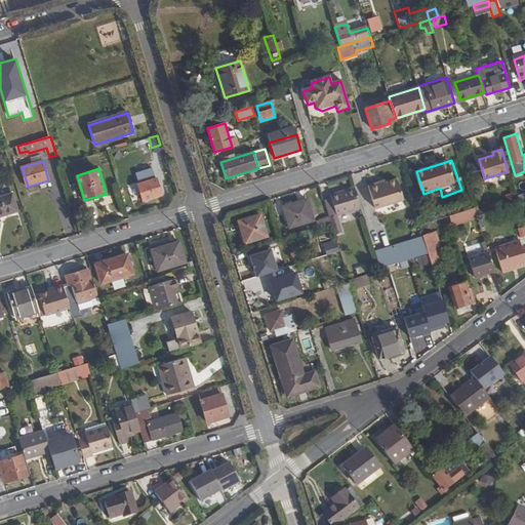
[(151,169),(136,174),(138,184),(137,184),(143,200),(160,195),(156,178),(154,179),(151,169)]
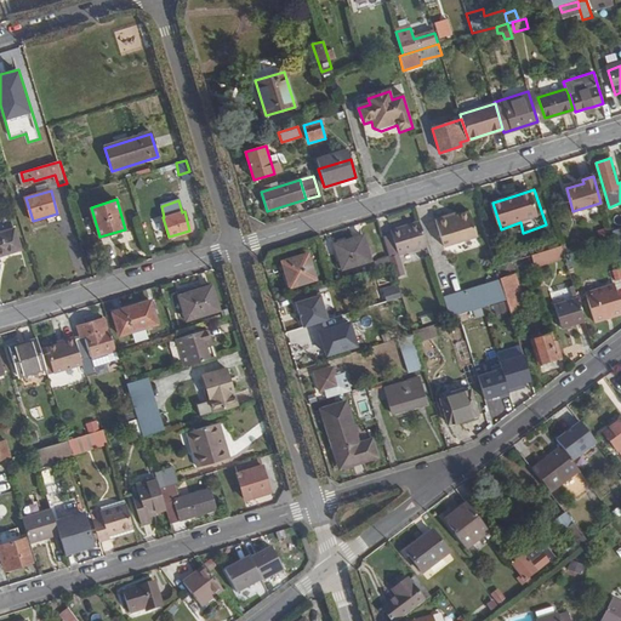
[(448,216),(434,220),(443,246),(477,235),(468,211),(455,216),(448,218),(448,216)]
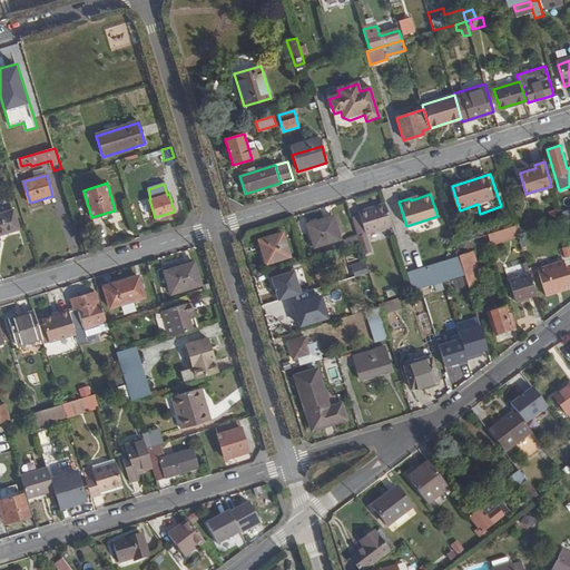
[(357,236),(392,226),(384,203),(359,210),(360,215),(352,217),(357,236)]
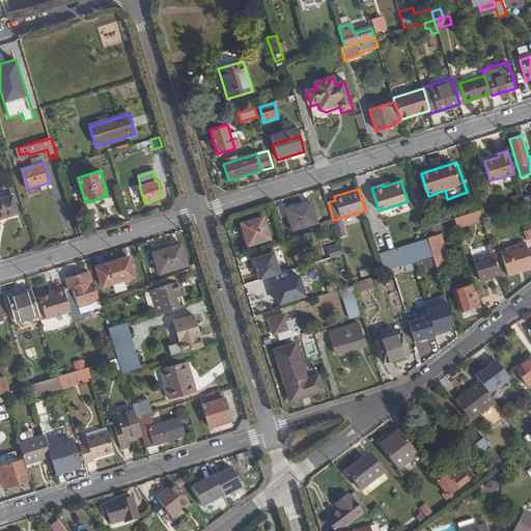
[(0,218),(18,213),(12,195),(0,198),(0,218)]
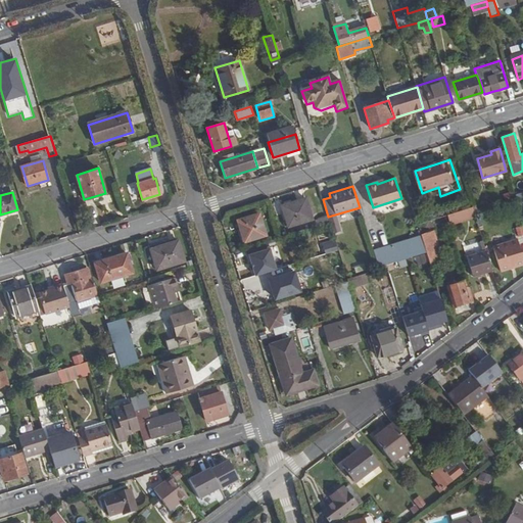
[(305,199),(282,206),(288,228),(312,220),(305,199)]
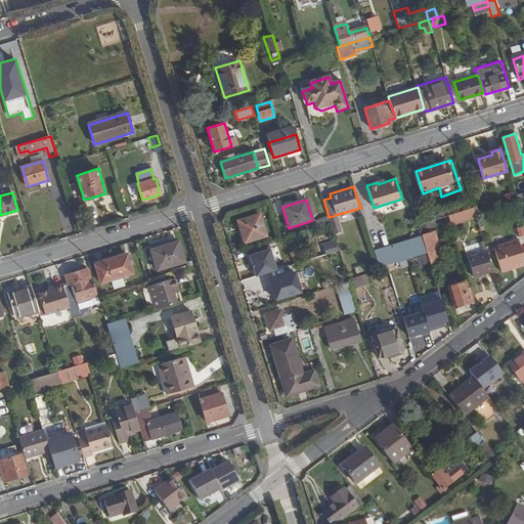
[(449,214),(452,225),(457,224),(457,222),(477,216),(476,215),(474,206),(449,214)]
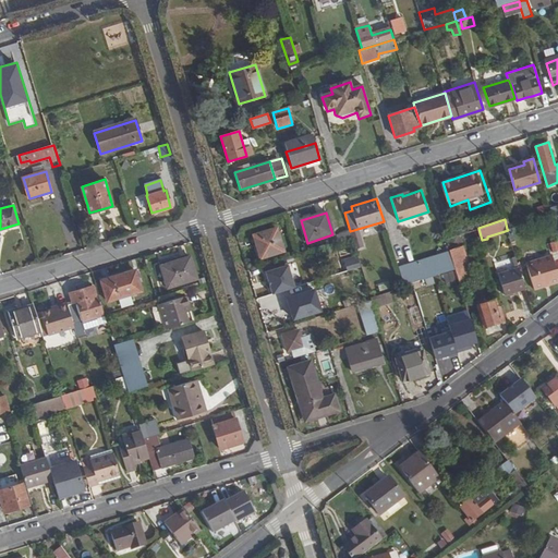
[(455,269),(459,282),(472,278),(462,245),(482,240),(478,228),(446,238),(450,254),(455,269)]
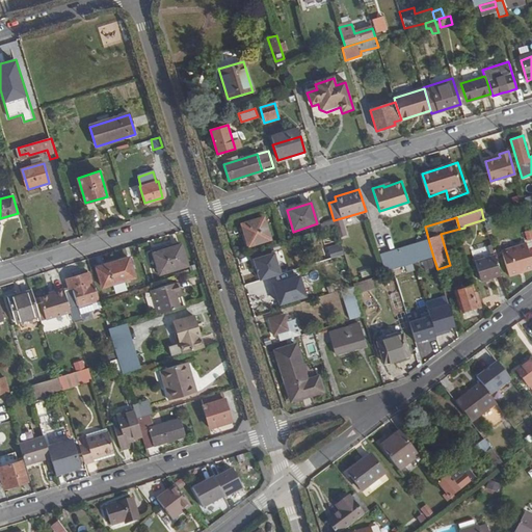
[(263,218),(241,224),(248,245),(269,239),(263,218)]
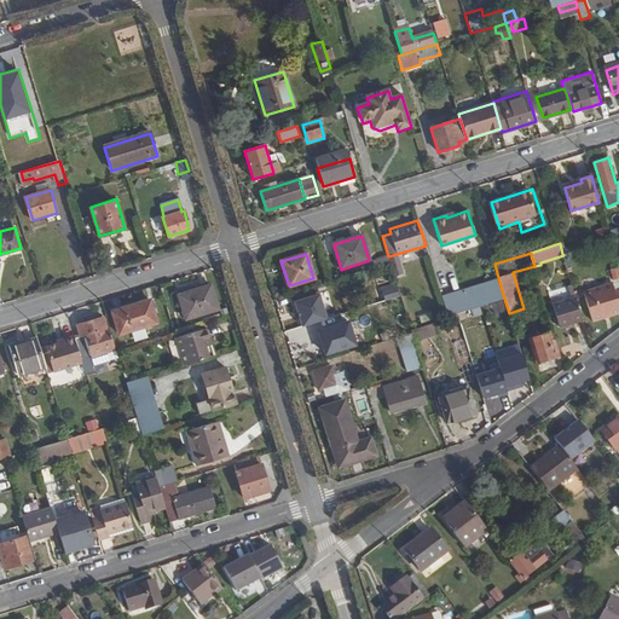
[(374,261),(375,268),(388,265),(386,258),(374,261)]
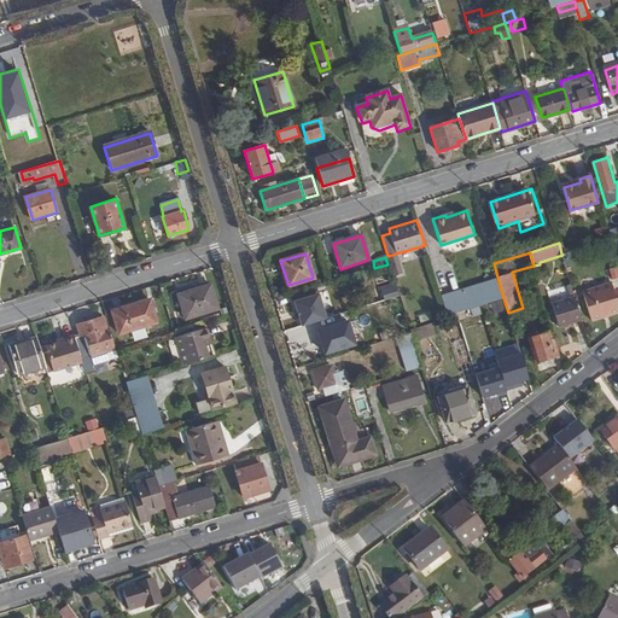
[(472,289),(478,305),(503,298),(499,281),(472,289)]
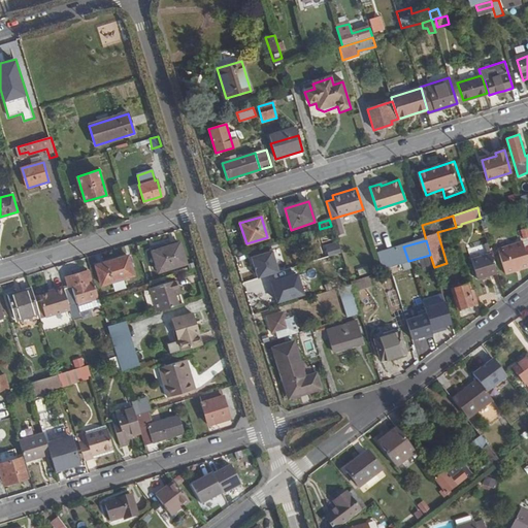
[(326,244),(328,257),(341,254),(339,241),(326,244)]
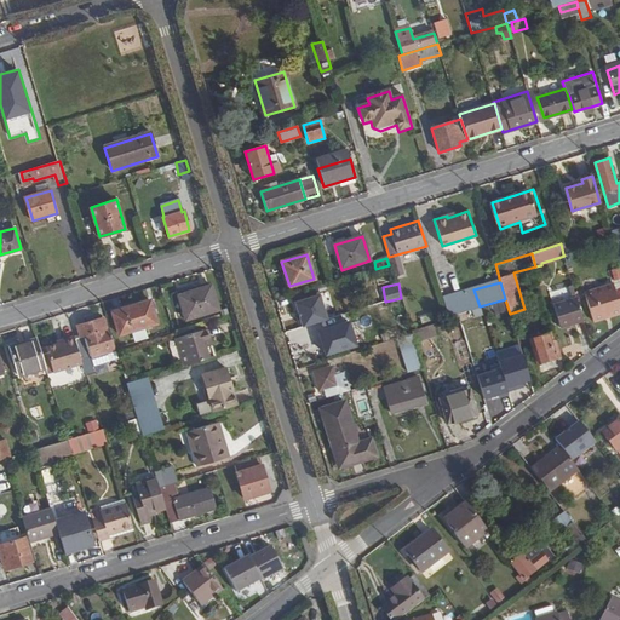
[(619,308),(613,283),(584,292),(593,321),(619,311),(619,308)]
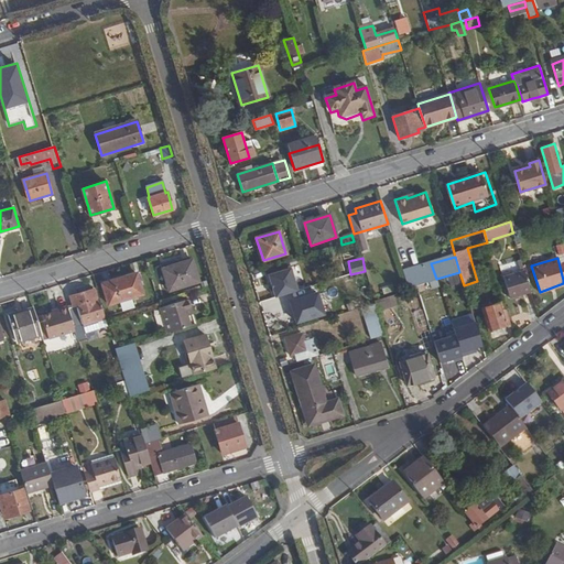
[(192,259),(163,268),(170,289),(199,280),(192,259)]
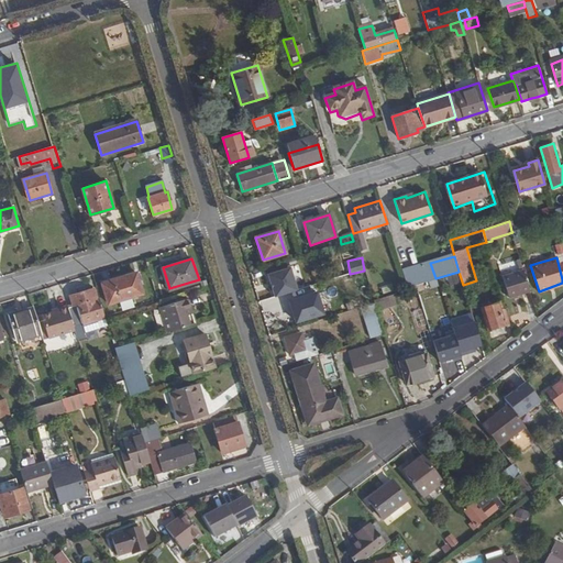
[(521,262),(500,266),(503,275),(523,269),(521,262)]
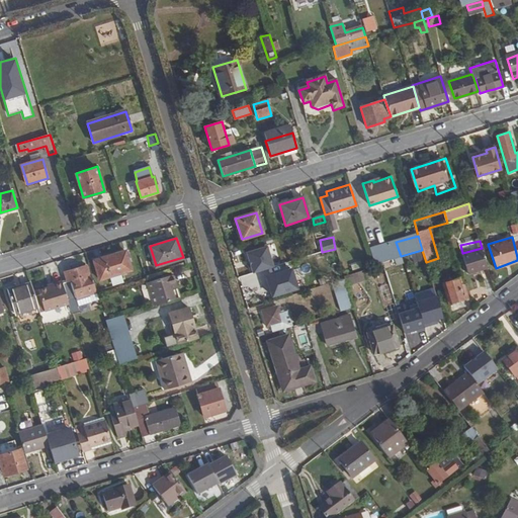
[(374,265),(383,262),(401,256),(396,242),(370,250),(374,265)]
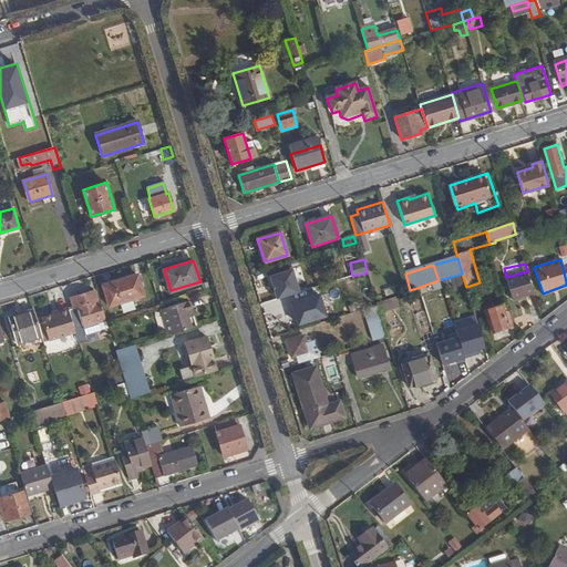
[(514,299),(535,294),(528,271),(507,277),(514,299)]
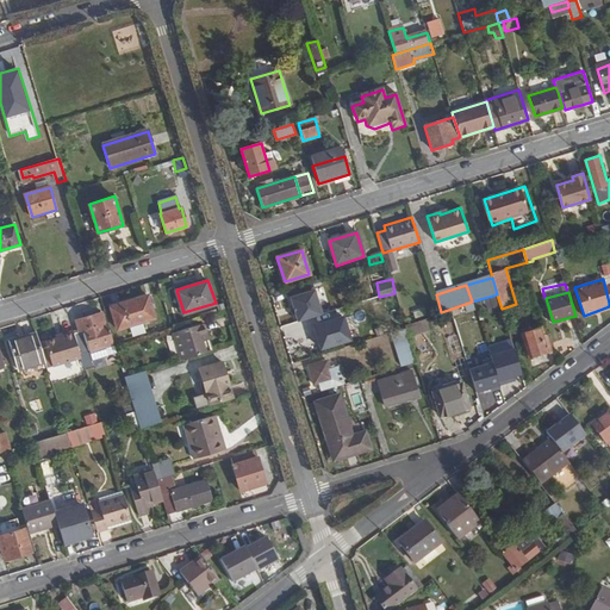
[(148,293),(111,305),(118,328),(156,316),(148,293)]
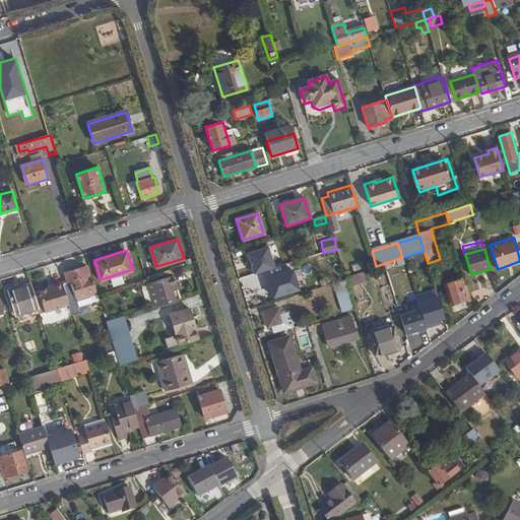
[(99,299),(98,293),(92,276),(89,276),(87,266),(65,273),(68,282),(63,284),(68,302),(77,299),(79,304),(99,299)]
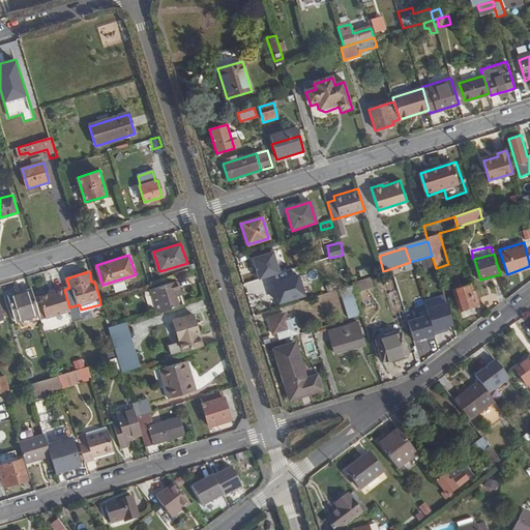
[(299,281),(297,274),(281,280),(287,299),(303,294),(300,284),(305,283),(304,280),(299,281)]
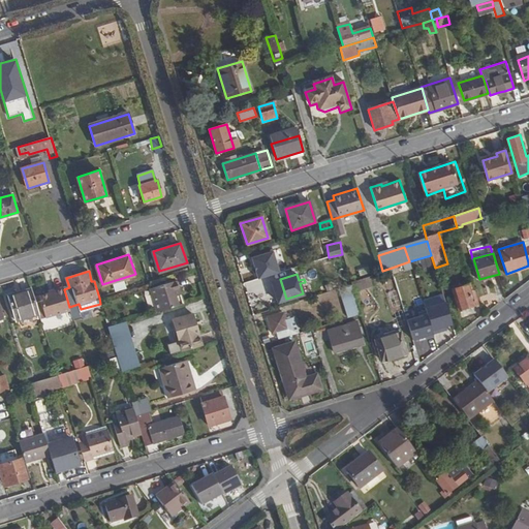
[(351,282),(351,284),(354,292),(374,286),(371,276),(351,282)]
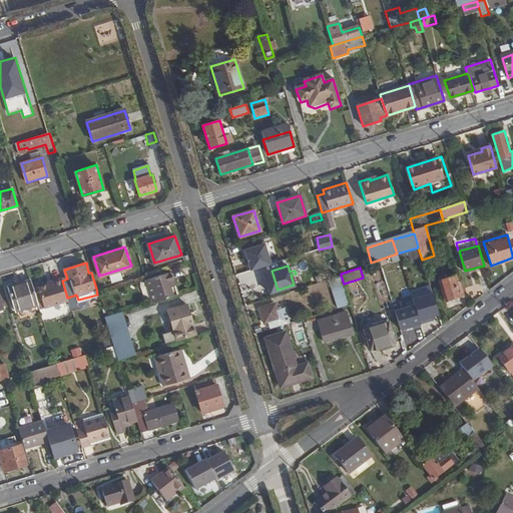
[(252,270),(237,274),(240,286),(255,282),(252,270)]
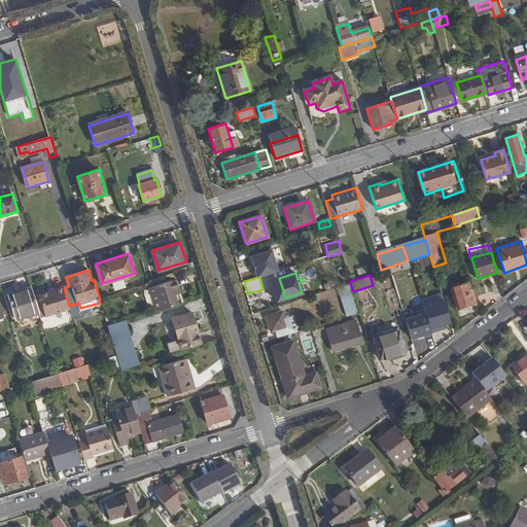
[(157,310),(182,303),(174,279),(150,287),(157,310)]
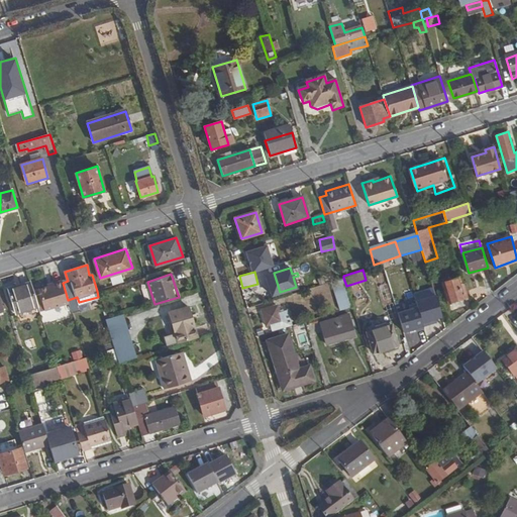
[(383,275),(376,278),(386,304),(393,302),(383,275)]
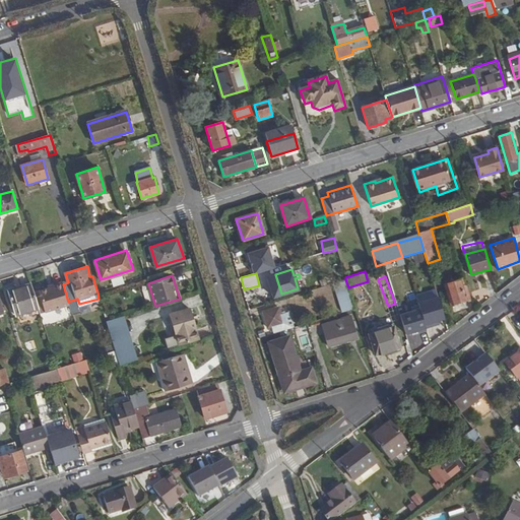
[(470,298),(466,284),(462,285),(460,279),(445,283),(451,304),(470,298)]
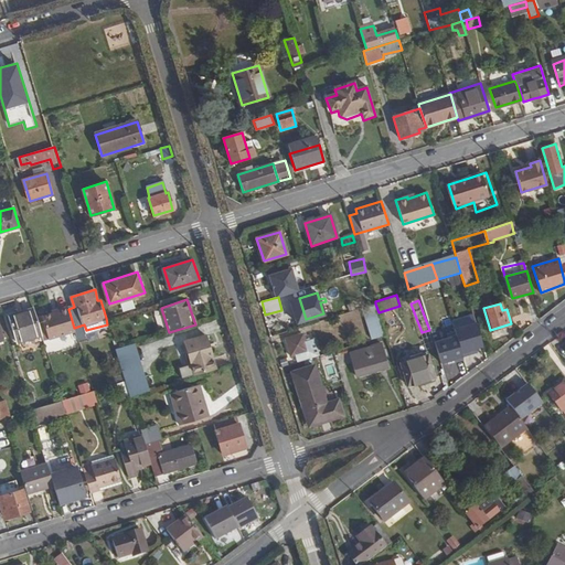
[(68,309),(67,306),(59,308),(60,311),(53,313),(36,319),(41,332),(44,341),(75,331),(74,328),(68,309)]
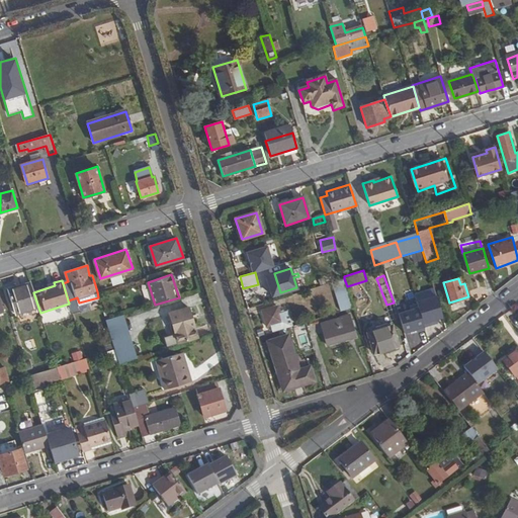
[(33,292),(31,284),(18,287),(18,286),(8,288),(15,312),(37,305),(33,292)]
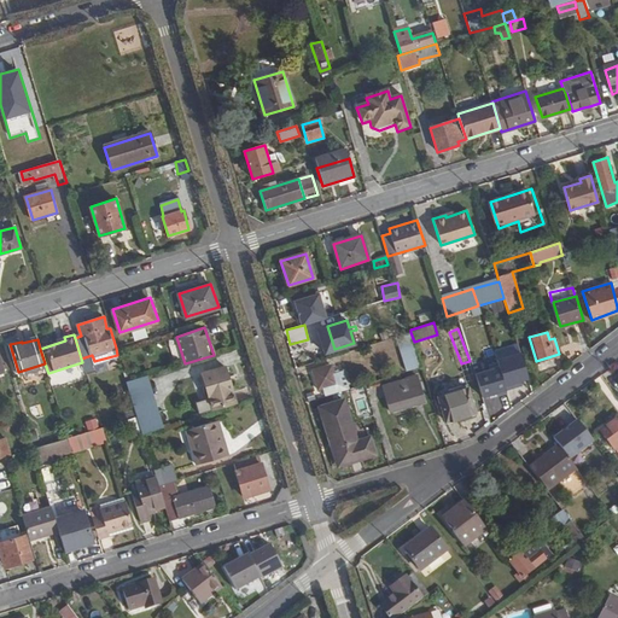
[(406,371),(420,367),(413,344),(400,349),(406,371)]
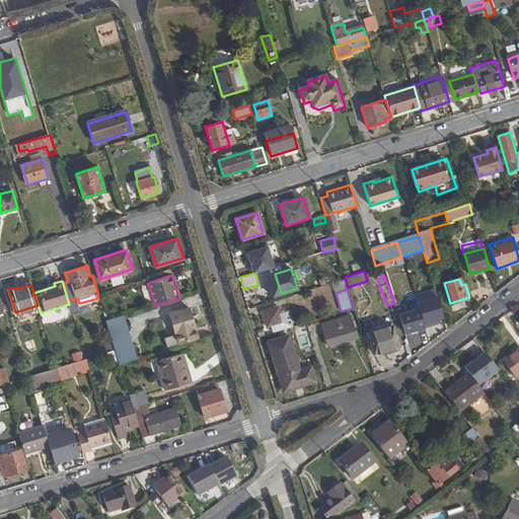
[(398,303),(406,334),(445,322),(437,293),(398,303)]
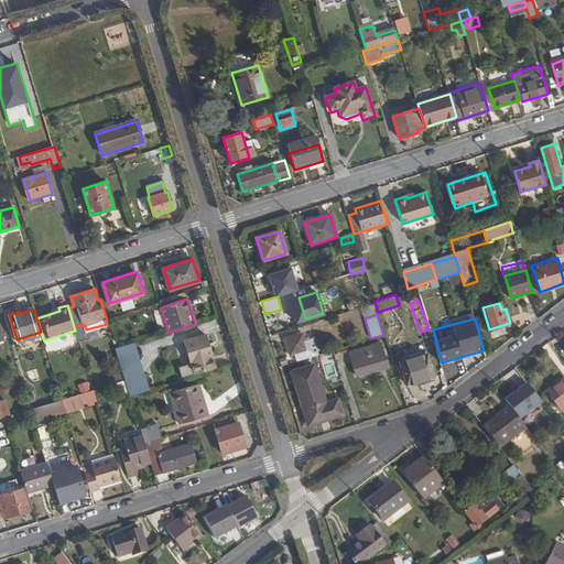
[(302,333),(284,338),(290,357),(307,351),(302,333)]
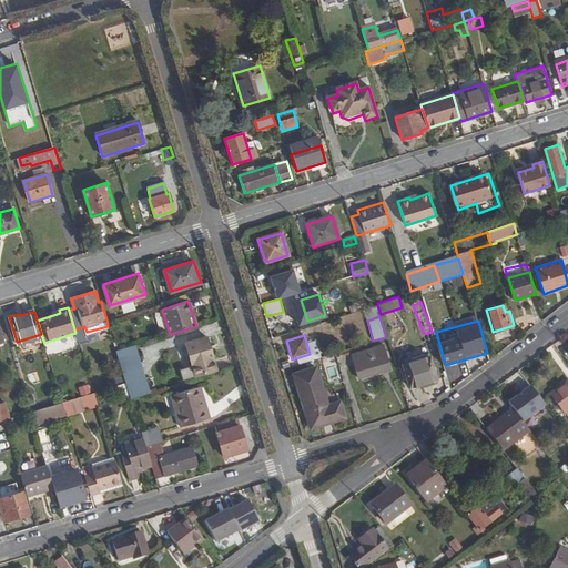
[(214,359),(209,338),(186,345),(195,375),(215,368),(212,359),(214,359)]
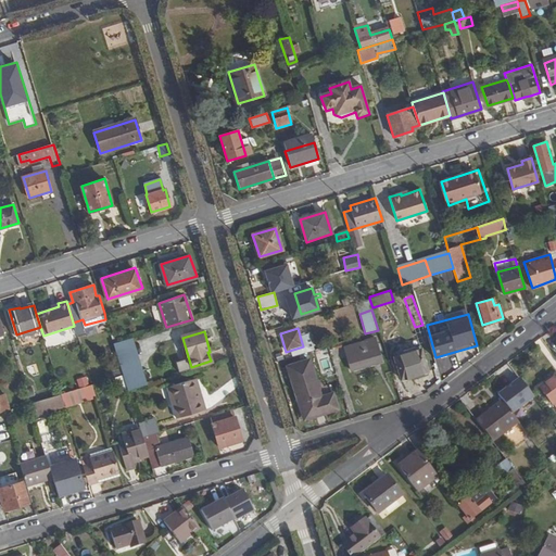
[(381,359),(374,336),(365,338),(365,340),(344,346),(351,368),(381,359)]
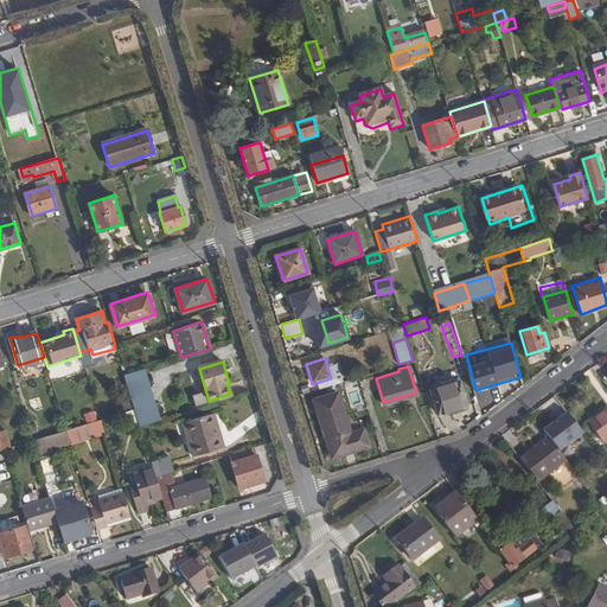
[(160,420),(145,369),(125,375),(134,409),(140,427),(160,420)]
